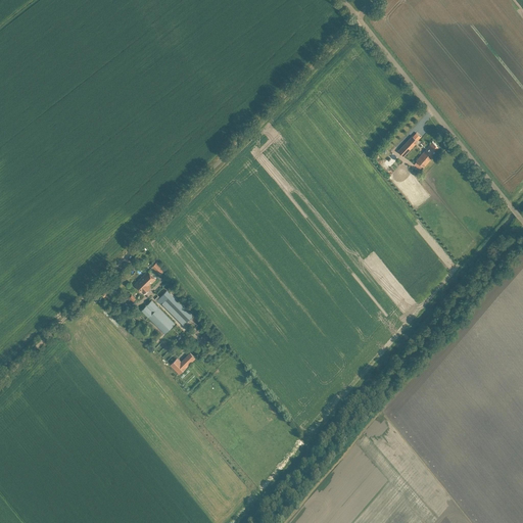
[(418,141),(412,136),(398,150),(403,155),(418,141)]
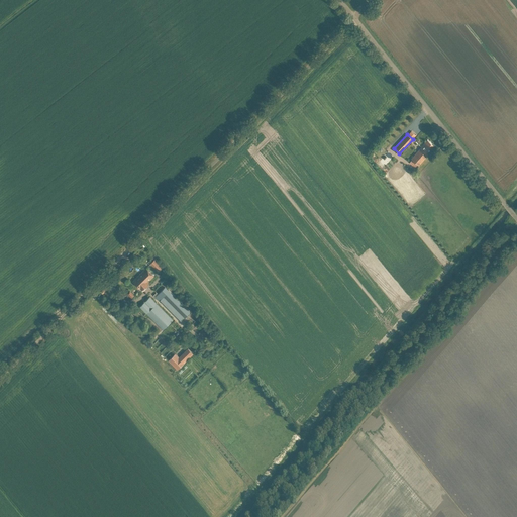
[(411,159),(418,166),(429,152),(434,145),(427,139),(411,159)]
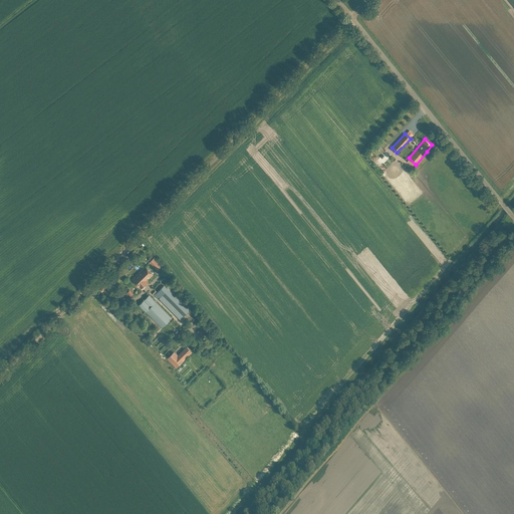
[(373,153),(377,157),(384,150),(380,146),(373,153)]
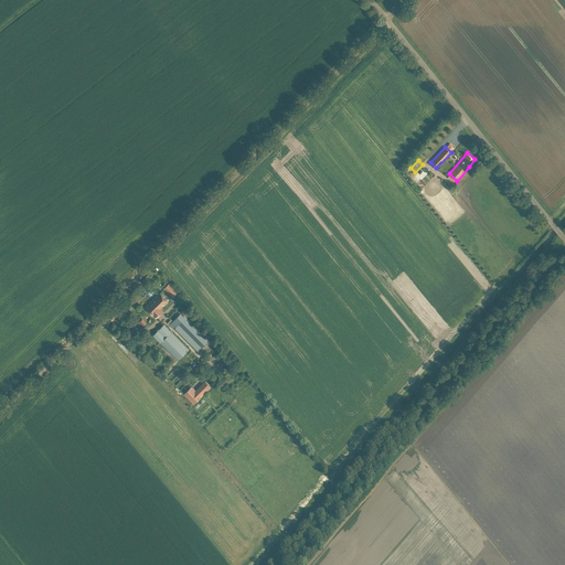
[(179,290),(170,283),(166,287),(173,296),(179,290)]
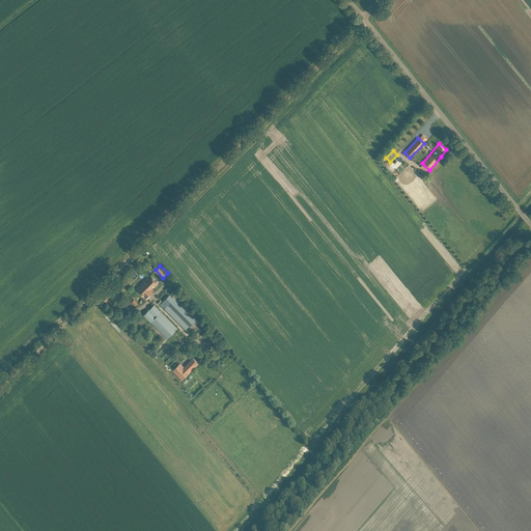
[(144,297),(146,298),(152,291),(151,290),(159,283),(150,275),(136,288),(144,297)]
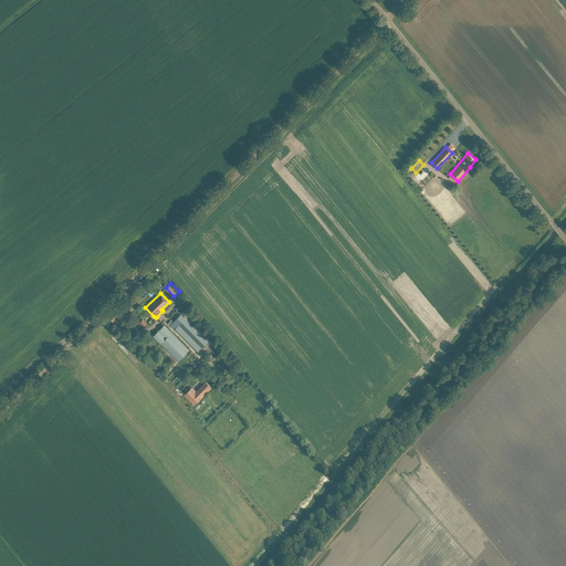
[(175,328),(198,352),(208,342),(181,314),(170,325),(174,329),(175,328)]
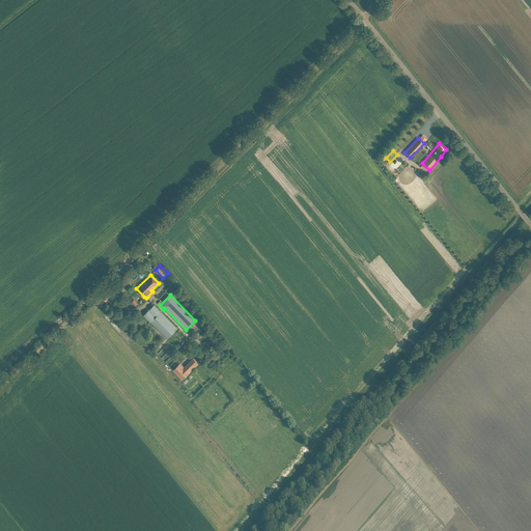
[(177,328),(155,305),(144,315),(167,338),(177,328)]
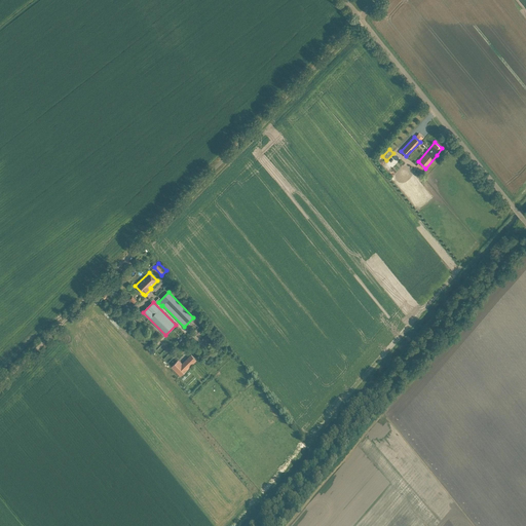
[(172,367),(181,376),(196,360),(191,354),(183,364),(179,360),(172,367)]
